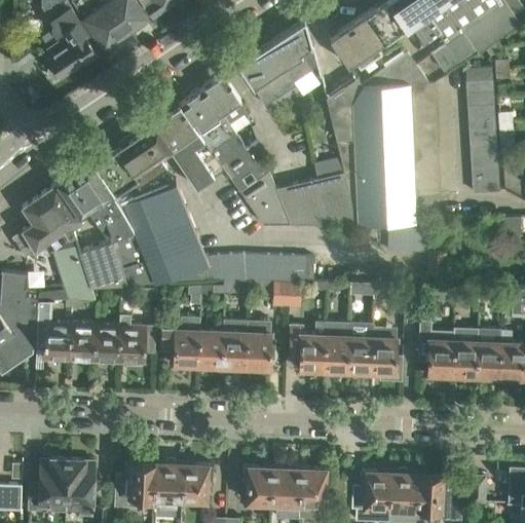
[(53,29),(58,36),(61,41),(48,49),(52,55),(47,60),(52,67),(49,70),(49,74),(52,78),(57,79),(61,79),(68,73),(68,74),(69,73),(69,72),(97,52),(85,35),(89,33),(67,1),(67,0),(41,0),(41,7),(54,26),(53,26),(53,27),(53,28),(53,29)]
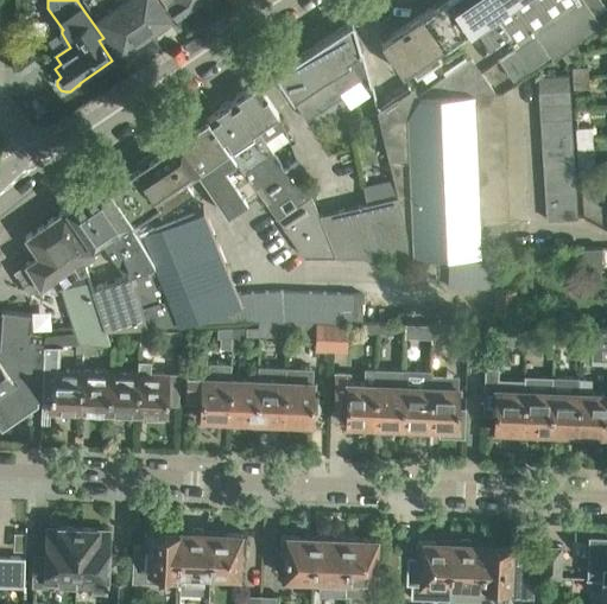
[(107,35),(120,55),(134,45),(138,46),(147,39),(121,0),(82,0),(83,0),(107,35)]
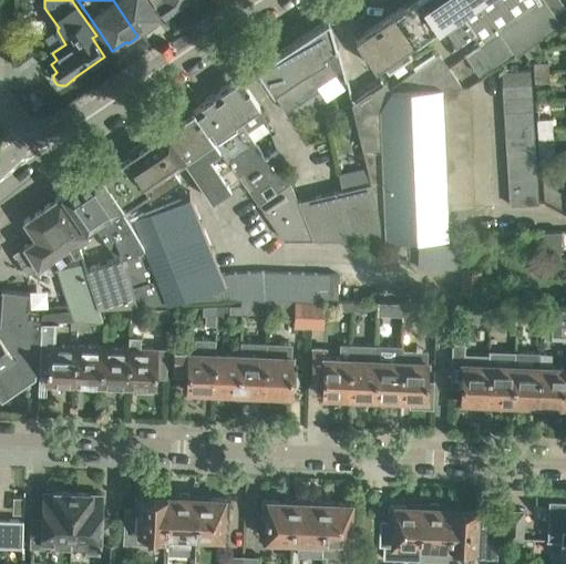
[(113,0),(137,37),(146,30),(147,27),(160,19),(146,0),(113,0)]
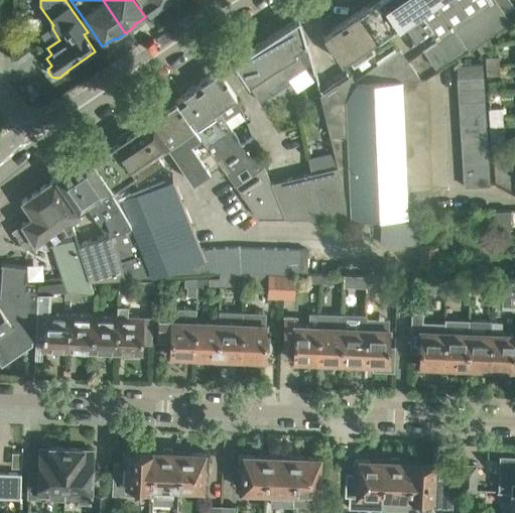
[(138,0),(149,14),(150,14),(151,15),(173,0),(138,0)]
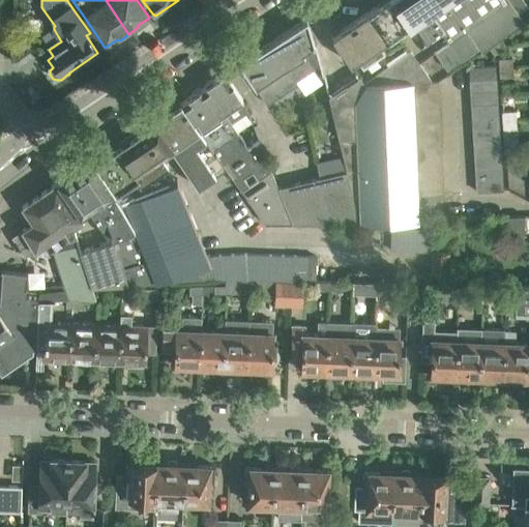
[(490,50),(491,49),(501,41),(525,25),(519,17),(528,10),(528,8),(522,0),(389,0),(379,7),(398,35),(428,15),(433,22),(418,32),(428,47),(443,36),(449,45),(436,55),(447,72),(479,51),(482,54),(490,50)]
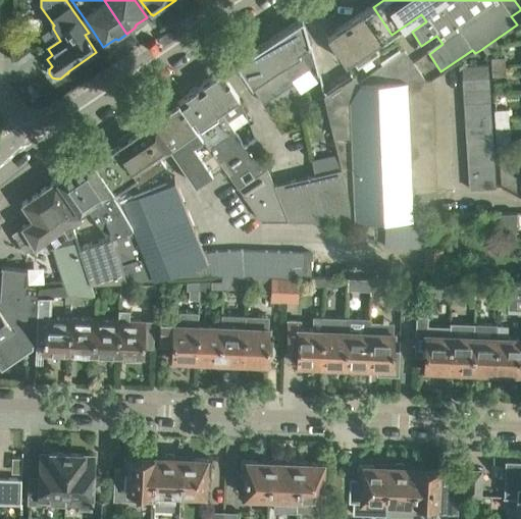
[(375,46),(392,35),(373,7),(348,24),(372,60),(381,55),(375,46)]
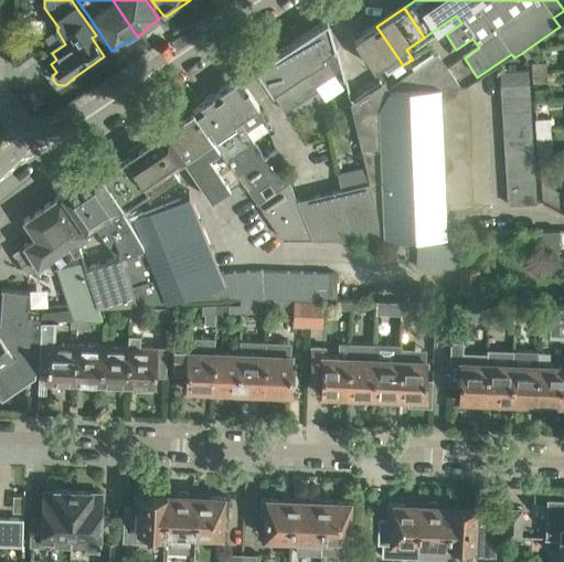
[(342,72),(328,24),(328,23),(283,53),(309,94),(310,97),(319,92),(317,88),(342,72)]
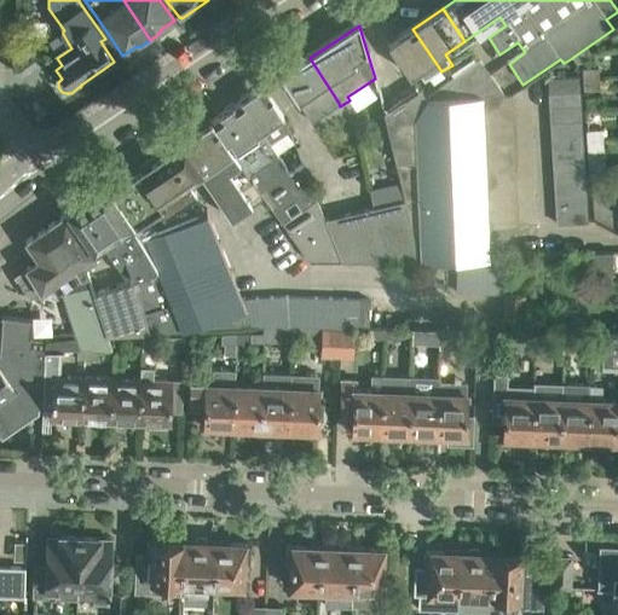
[(411,77),(417,74),(425,83),(442,71),(413,29),(388,45),(411,77)]
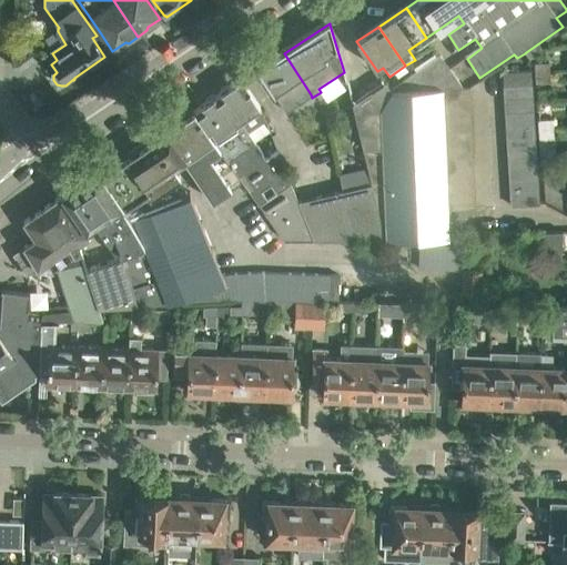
[(543,53),(537,44),(526,52),(525,53),(530,62),(543,53)]
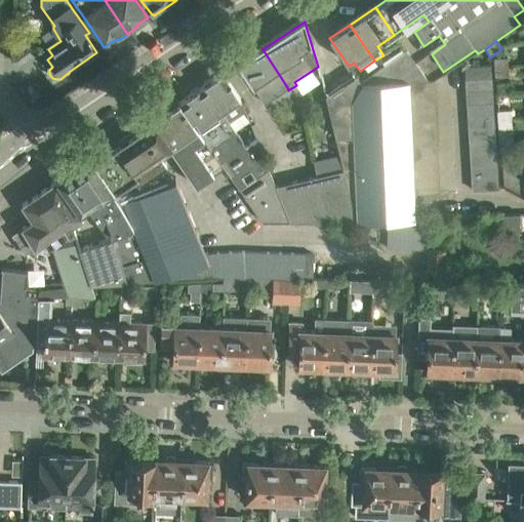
[(244,61),(244,66),(238,66),(265,107),(288,90),(287,87),(263,49),(244,61)]
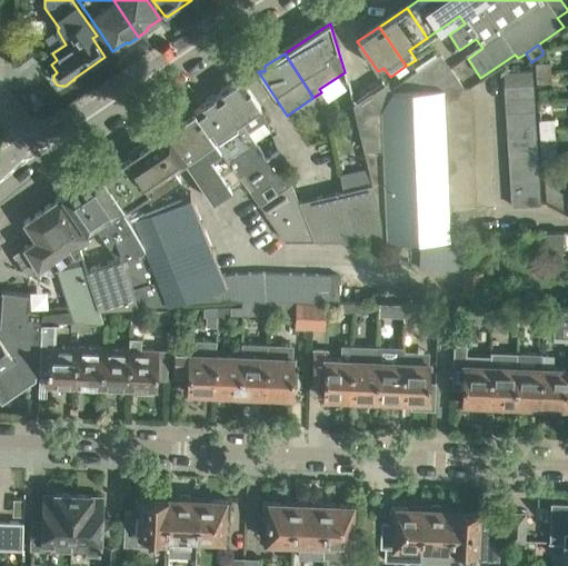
[(442,58),(414,78),(424,92),(445,91),(465,90),(442,58)]
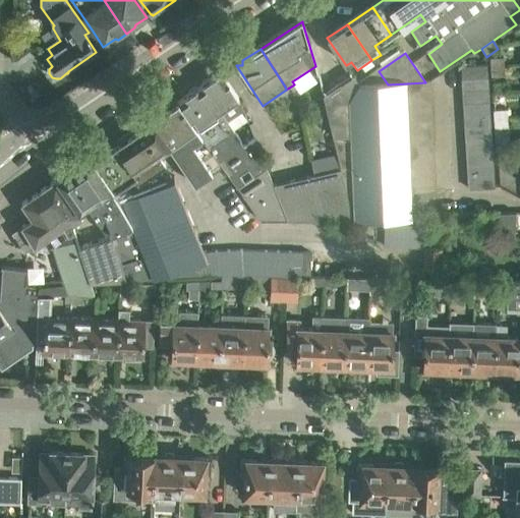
[(490,60),(490,69),(505,68),(505,59),(490,60)]
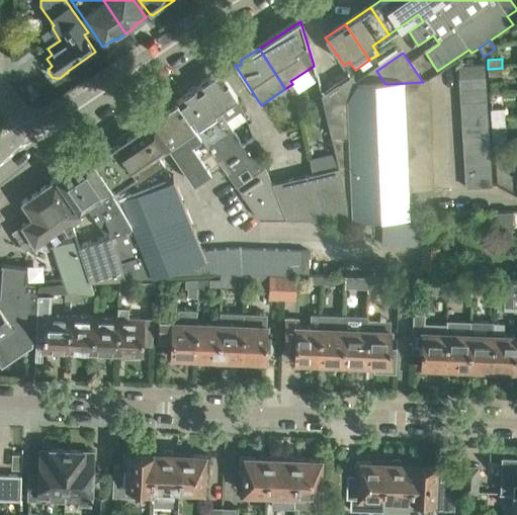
[(460,80),(486,79),(485,67),(459,68),(460,80)]
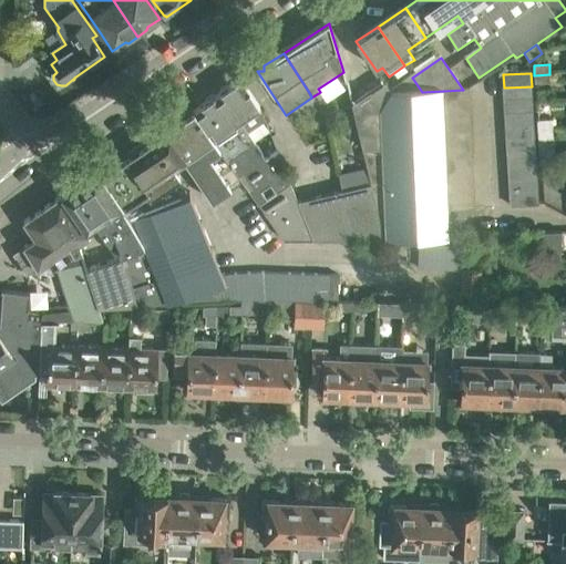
[(549,74),(534,75),(535,85),(551,84),(549,74)]
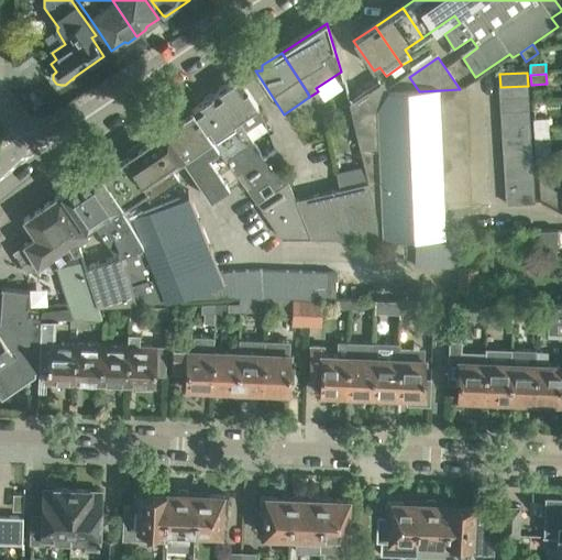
[(409,77),(388,91),(388,92),(419,91),(409,77)]
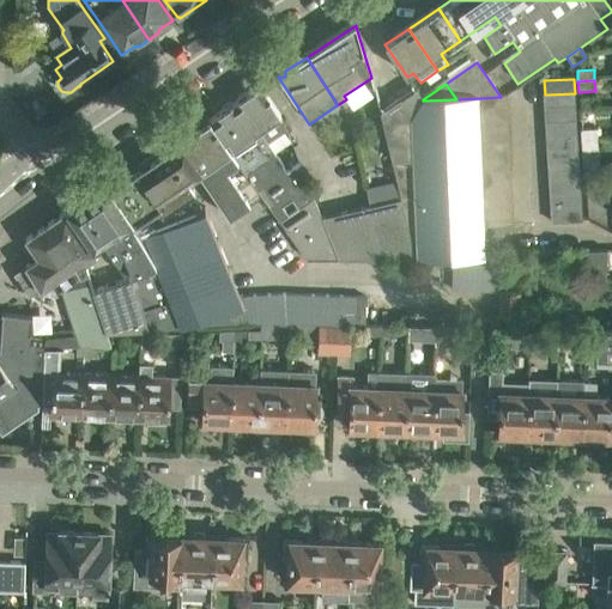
[(301,164),(288,172),(283,166),(283,165),(268,145),(288,132),(280,116),(261,89),(249,96),(244,96),(240,99),(237,104),(218,117),(210,123),(253,187),(261,199),(307,262),(337,262),(322,219),(301,164)]
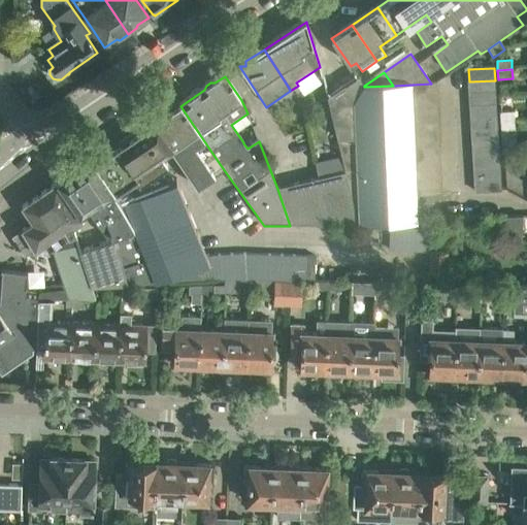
[(328,99),(359,226),(391,224),(418,223),(417,196),(416,184),(416,171),(415,159),(415,146),(414,134),(414,122),(413,109),(413,97),(413,85),(393,86),(364,87),(364,86),(359,78),(352,84),(328,99)]
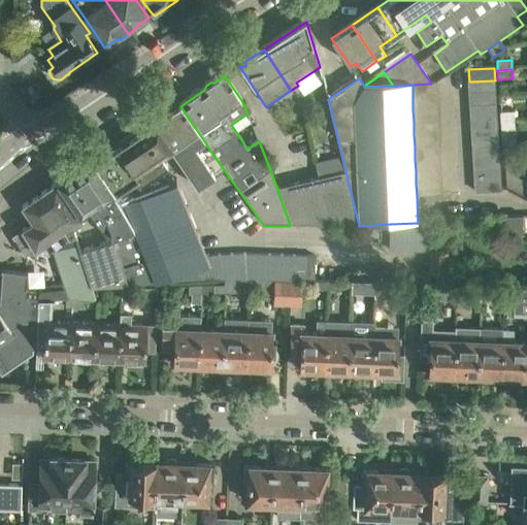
[(469,94),(496,93),(495,80),(469,81),(469,94)]
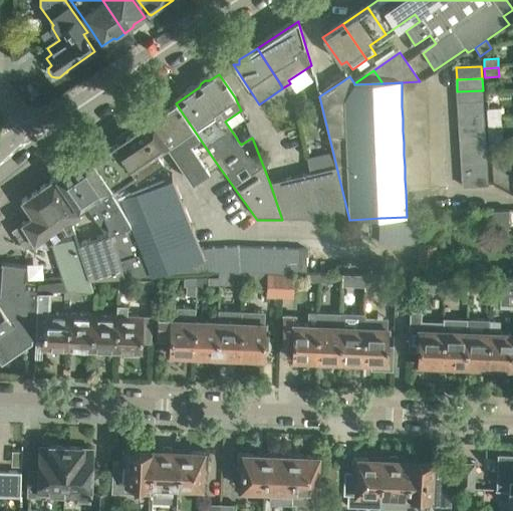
[(402,82),(402,94),(426,93),(426,81),(420,81),(402,82)]
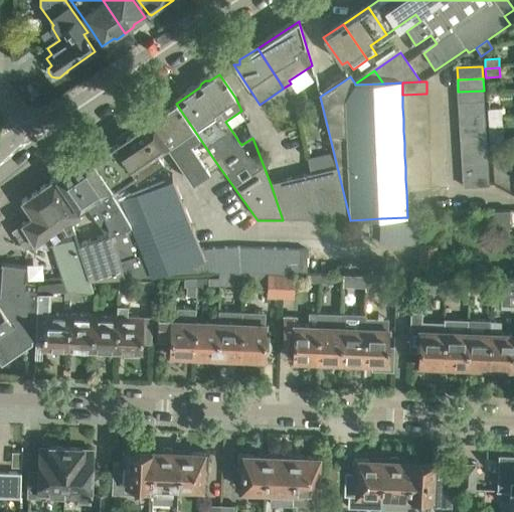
[(459,104),(484,103),(484,91),(458,92),(459,104)]
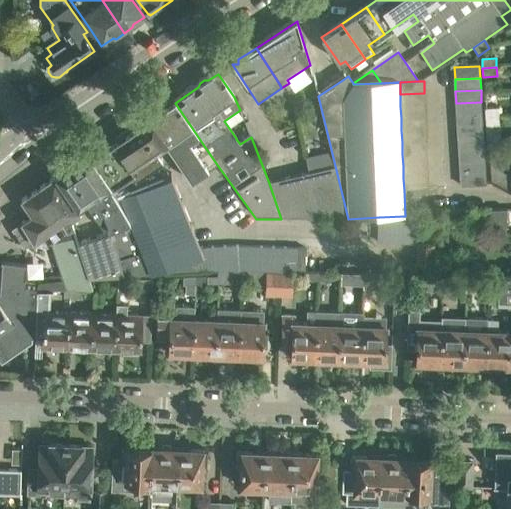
[(424,93),(400,94),(400,106),(425,105),(424,93)]
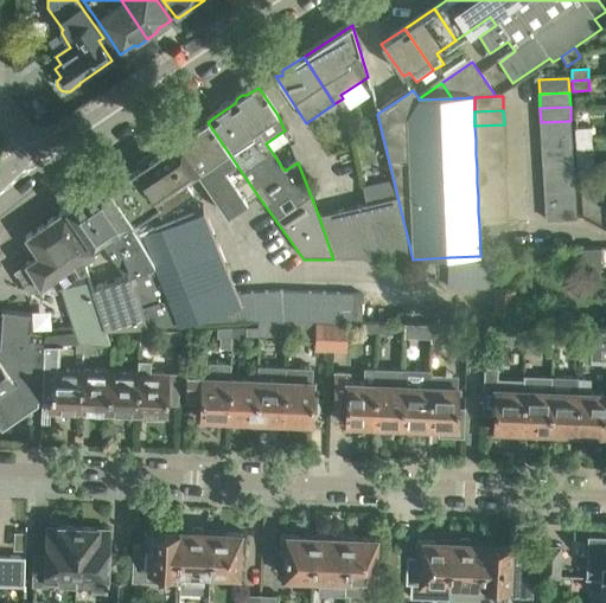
[(572,138),(571,121),(541,122),(542,139),(572,138)]
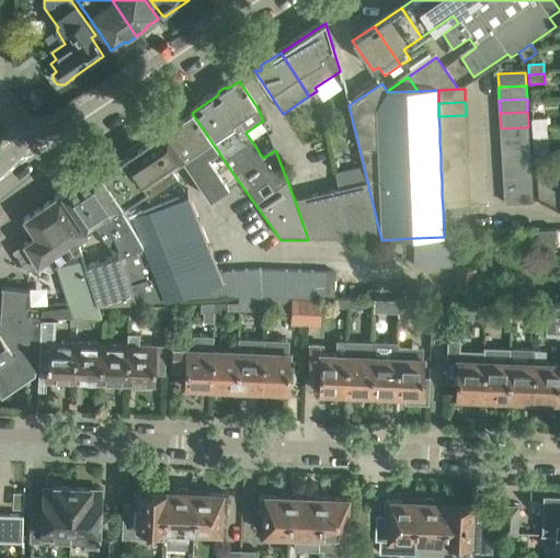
[(239,182),(231,171),(192,113),(163,133),(181,158),(210,202),(239,182)]
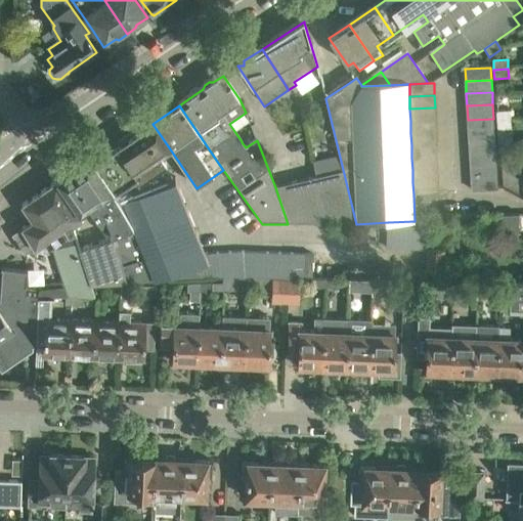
[(409,109),(410,121),(435,120),(435,107),(409,109)]
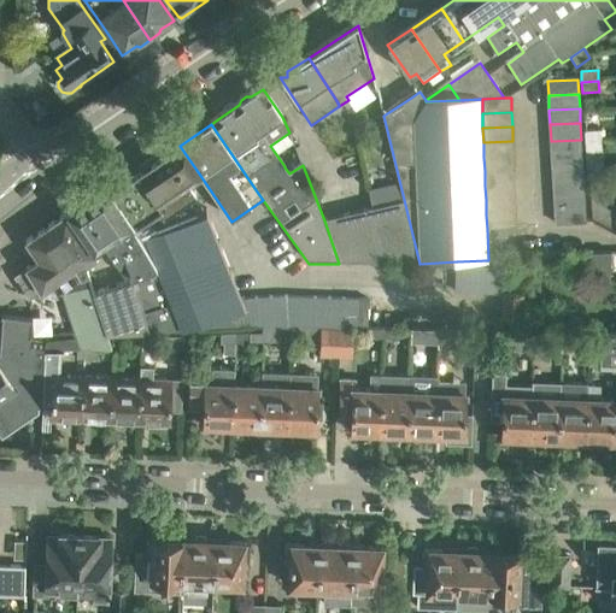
[(603,142),(602,131),(586,133),(587,143),(603,142)]
